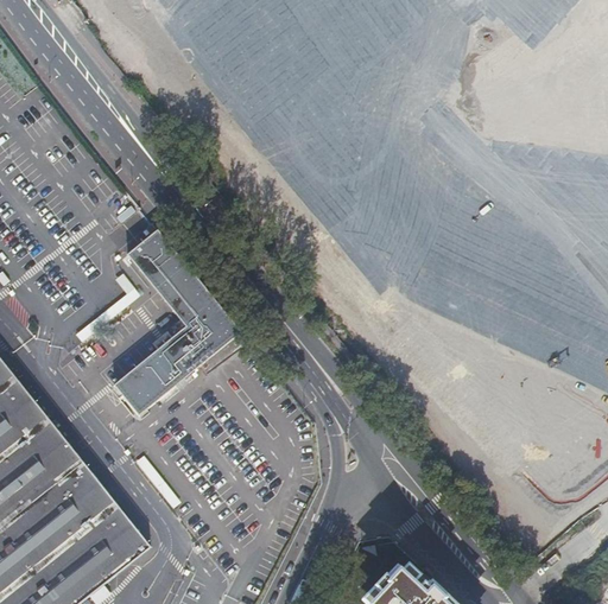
[(235,335),(241,329),(159,227),(128,252),(187,324),(115,382),(139,412),(235,335)]
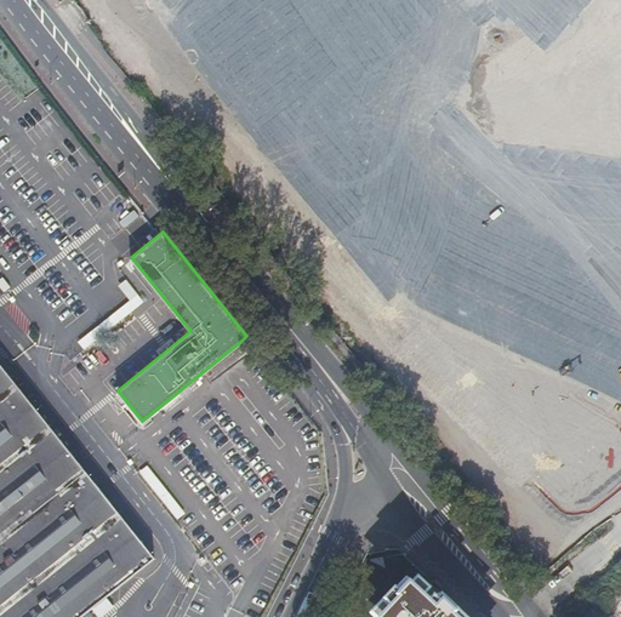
[(586,266),(575,273),(586,287),(597,280),(586,266)]
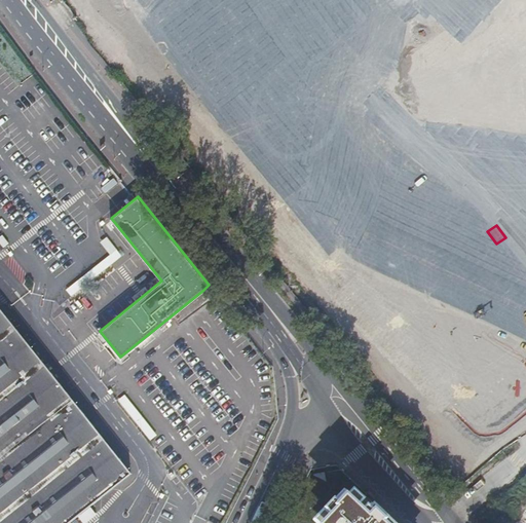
[(522,289),(525,286),(525,274),(517,282),(522,289)]
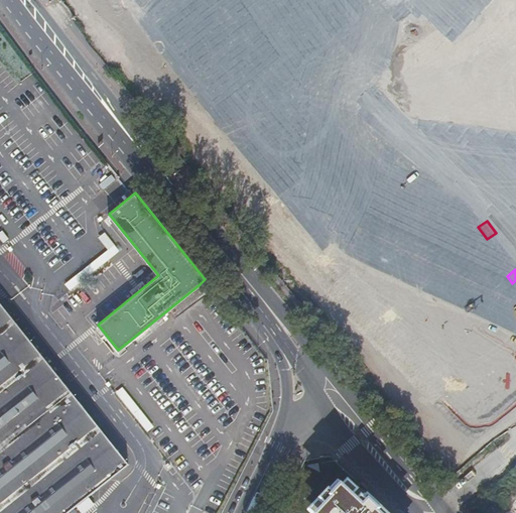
[(425,292),(417,299),(427,309),(435,302),(425,292)]
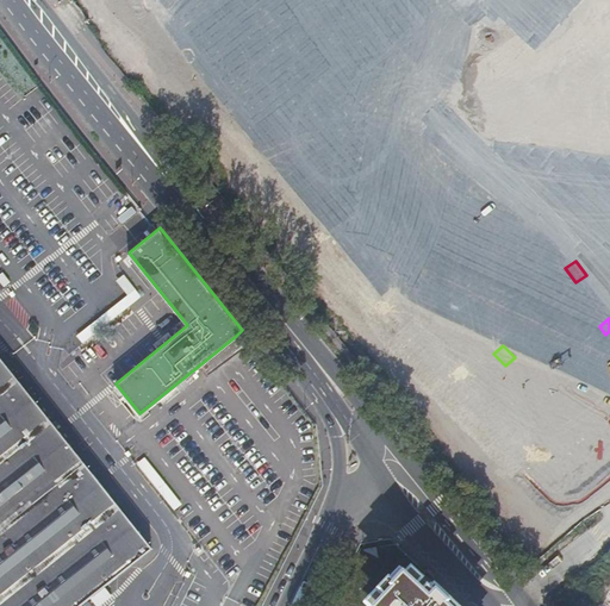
[(591,385),(607,375),(589,348),(580,353),(579,350),(572,356),(591,385)]
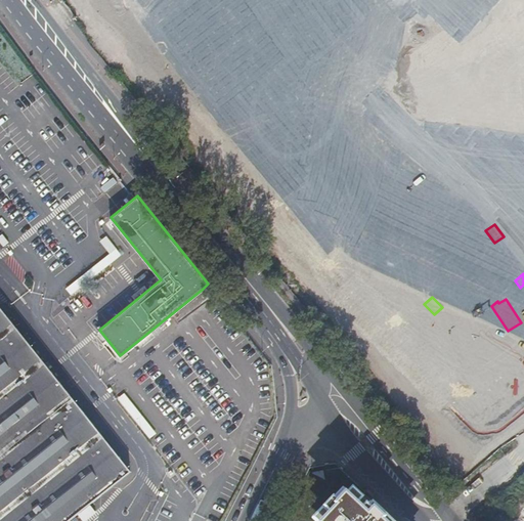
[(0,520),(68,520),(131,472),(68,392),(0,306),(0,520)]
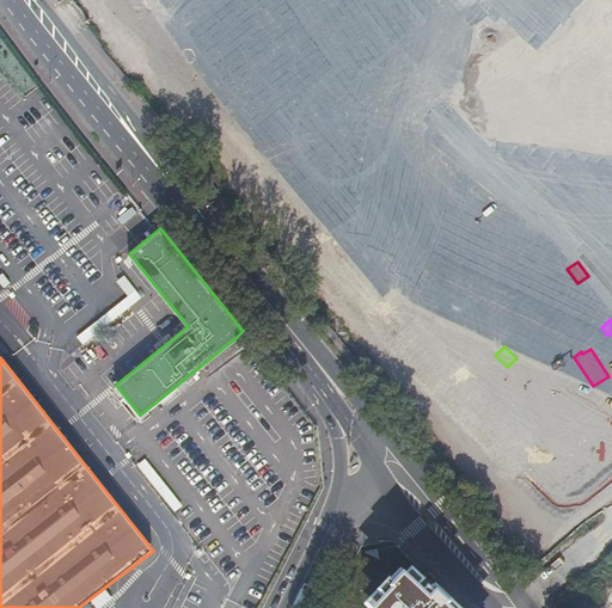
[(493,464),(500,471),(493,478),(524,513),(558,483),(519,440),(493,464)]
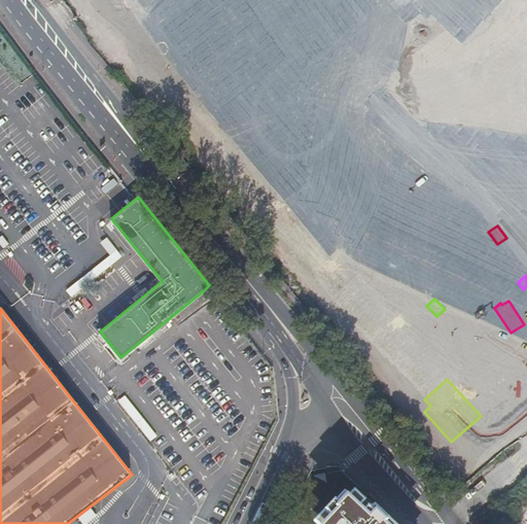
[(149,425),(124,393),(118,396),(144,429),(149,425)]
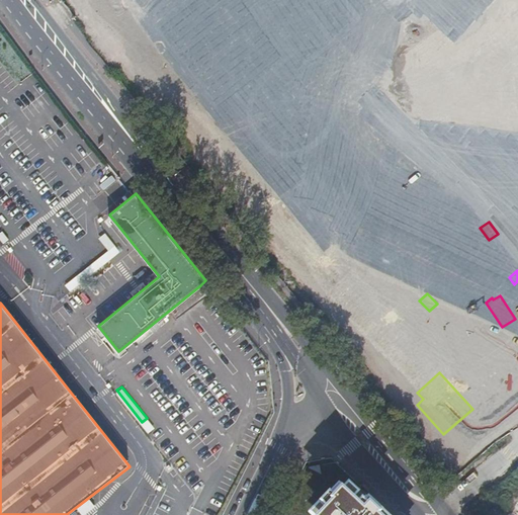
[(343,490),(339,491),(334,494),(323,507),(322,510),(321,514),(374,514),(352,493),(349,491),(345,491),(343,490)]
